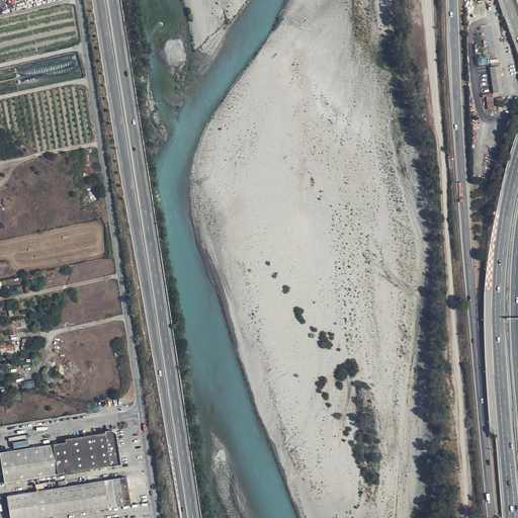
[(503,91),(499,66),(490,68),(493,93),(503,91)]
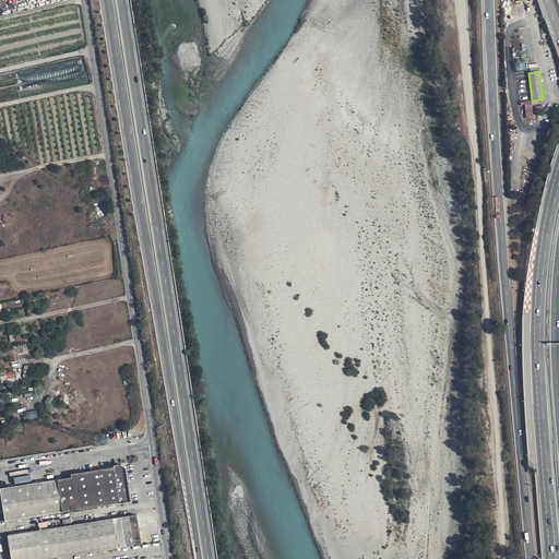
[(533,117),(532,104),(524,105),(526,118),(533,117)]
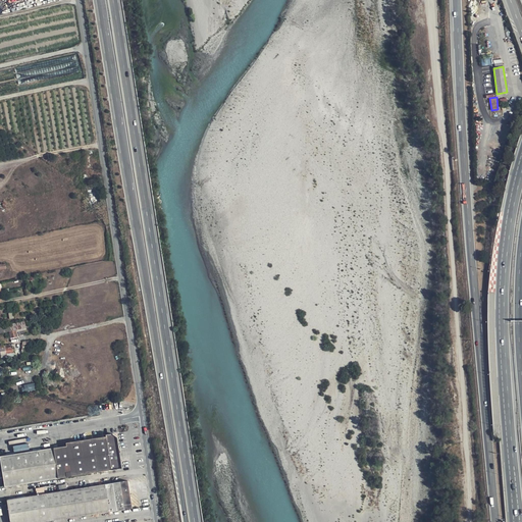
[(29,320),(15,324),(16,330),(16,331),(31,326),(29,320)]
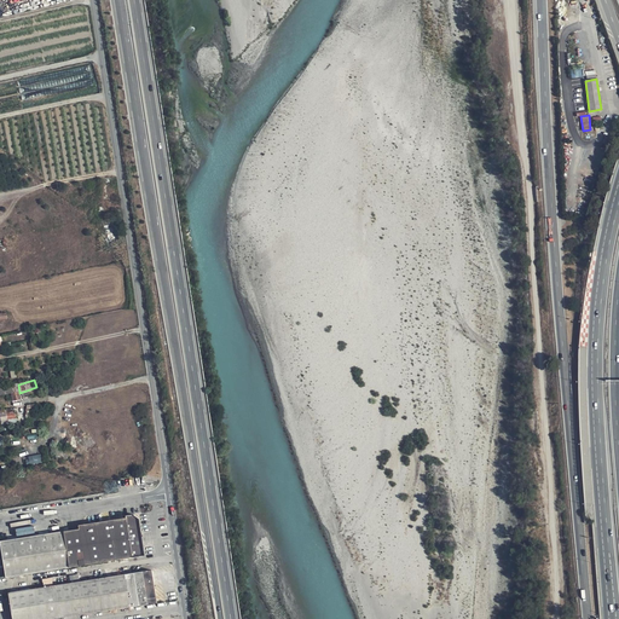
[(19,392),(11,393),(12,401),(21,399),(19,393),(19,392)]
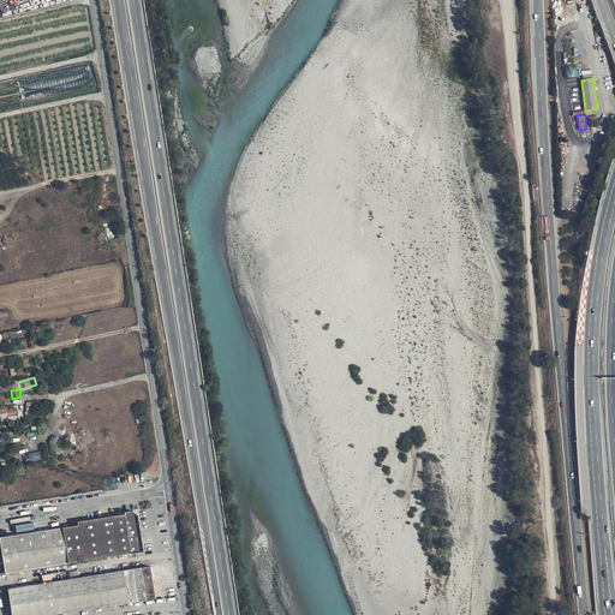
[(36,407),(37,406),(37,401),(27,402),(25,416),(34,416),(36,407)]
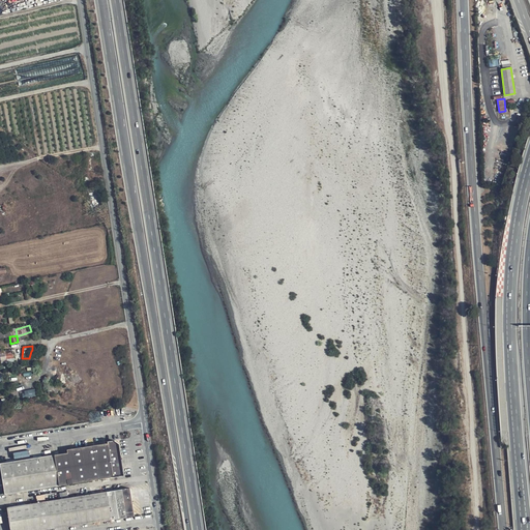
[(35,388),(23,391),(24,399),(37,395),(35,388)]
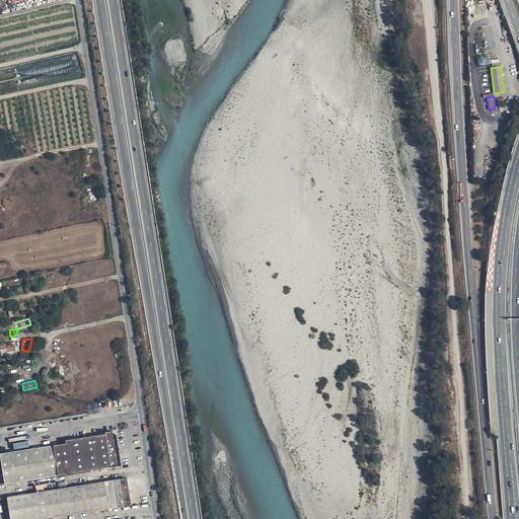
[(83,406),(87,405),(87,403),(97,400),(96,396),(82,400),(83,406)]
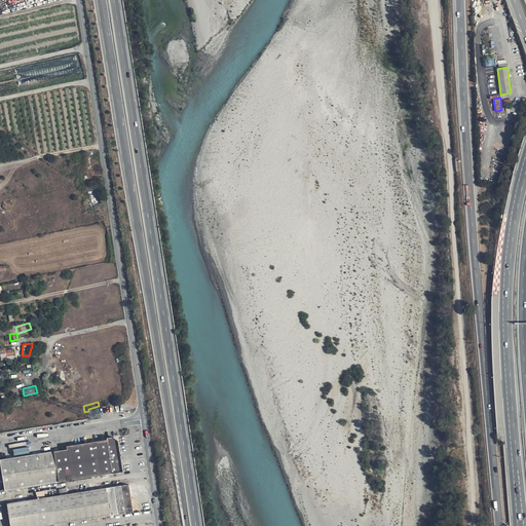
[(67,449),(53,451),(59,482),(110,474),(122,473),(118,441),(113,438),(107,439),(107,441),(67,447),(67,449)]
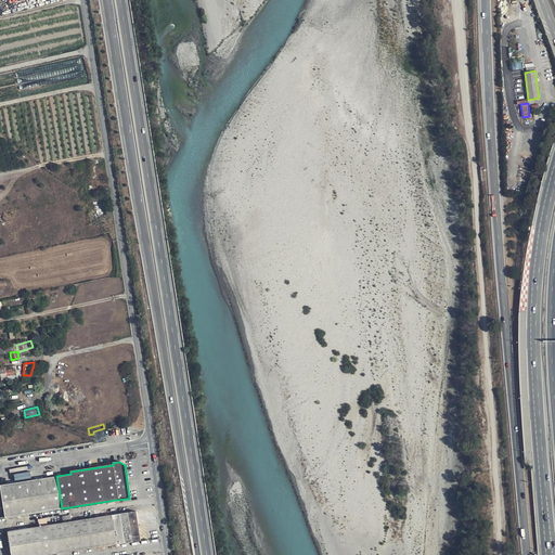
[(0,486),(5,517),(62,508),(56,476),(0,485),(0,486)]
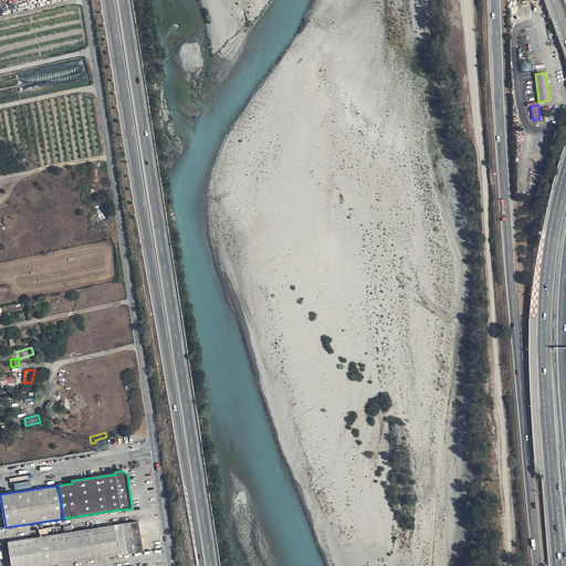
[(8,543),(11,565),(49,565),(143,551),(138,522),(8,543)]
